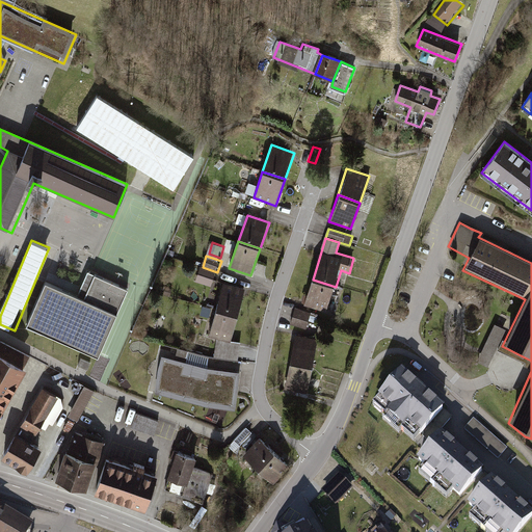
[(217,272),(203,267),(197,282),(213,287),(217,272)]
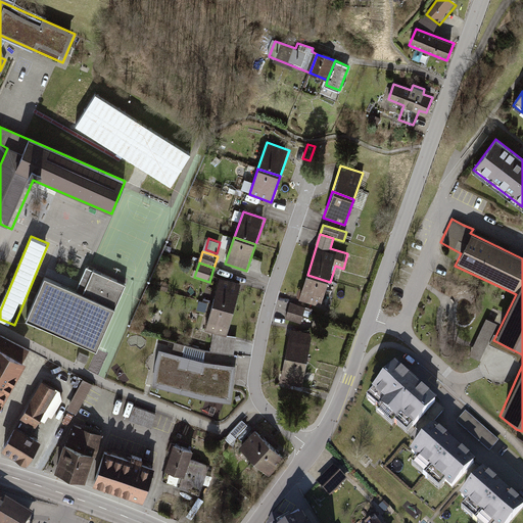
[(42,276),(24,321),(95,352),(124,284),(90,269),(80,293),(42,276)]
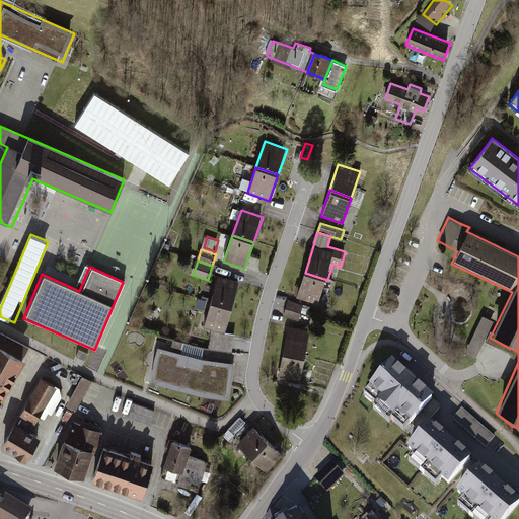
[(305,273),(298,299),(319,306),(327,280),(305,273)]
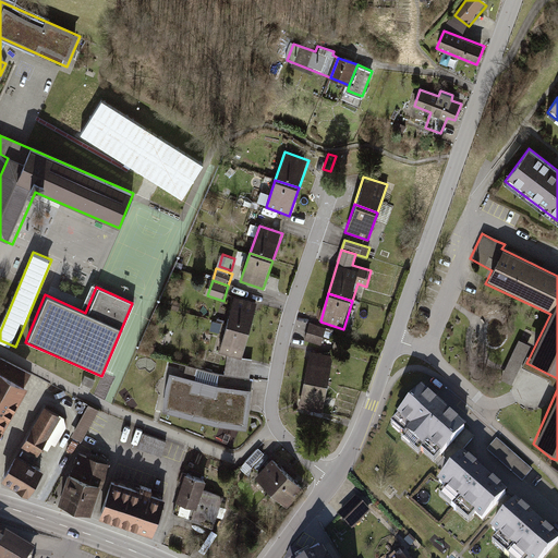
[(232,298),(226,325),(250,331),(257,304),(232,298)]
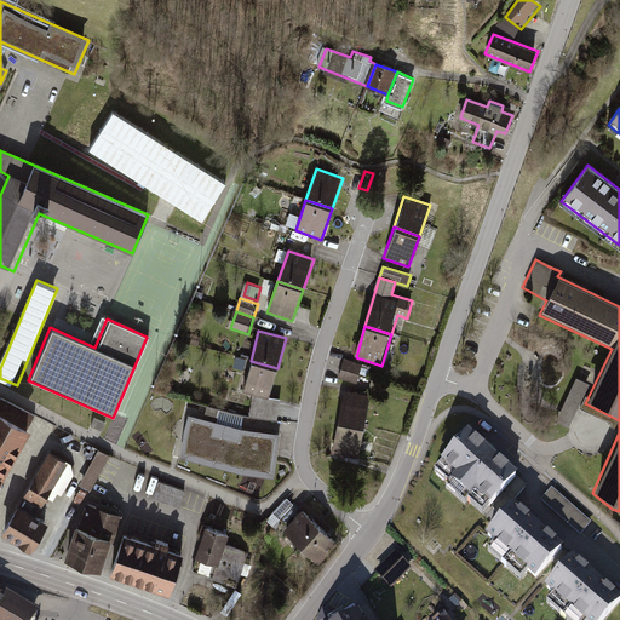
[(344,360),(342,371),(361,375),(368,378),(371,368),(344,360)]
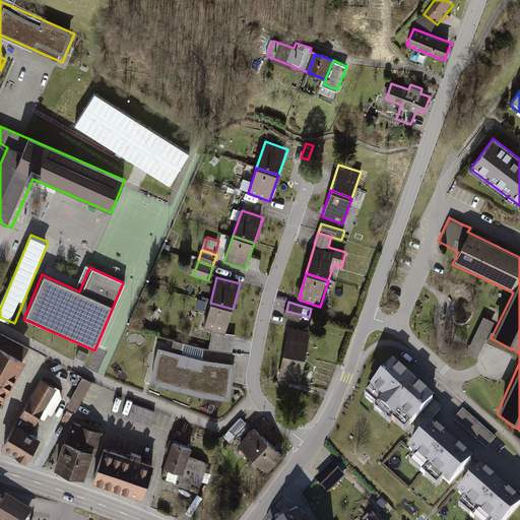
[(210,303),(203,329),(226,335),(233,309),(210,303)]
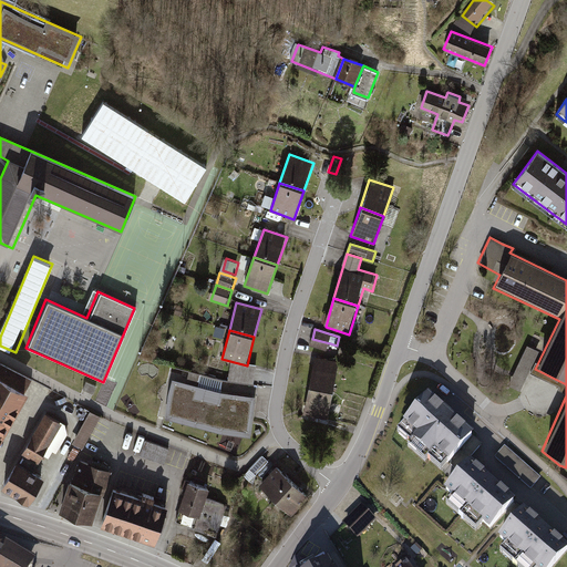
[(312,339),(309,348),(327,352),(330,343),(312,339)]
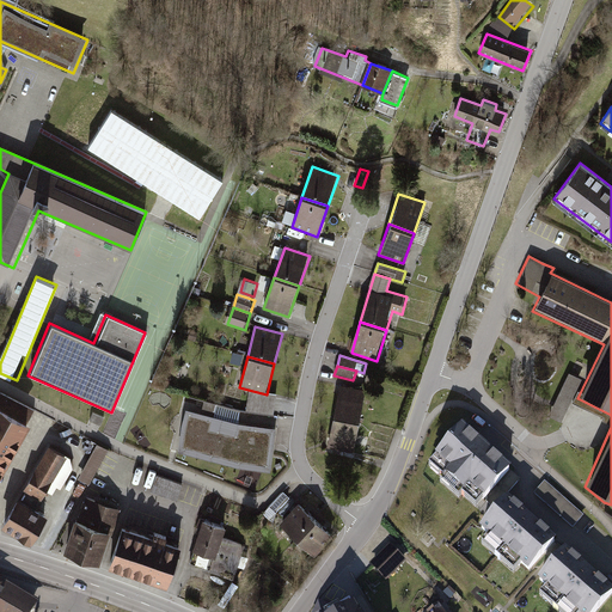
[(567,421),(582,375),(568,371),(552,416),(567,421)]
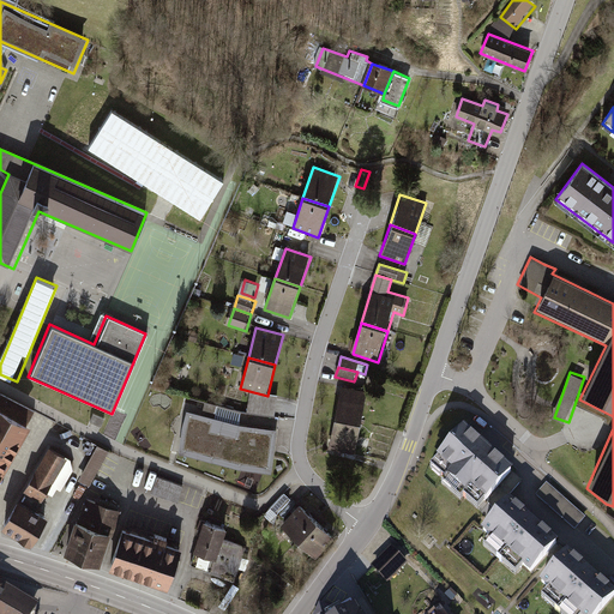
[(341,387),(335,419),(361,423),(367,391),(341,387)]
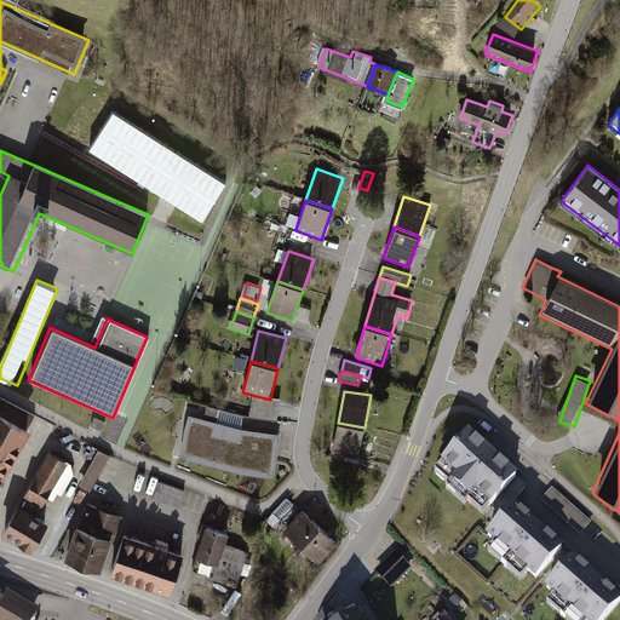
[(16,408),(3,400),(0,405),(0,408),(12,415),(16,408)]
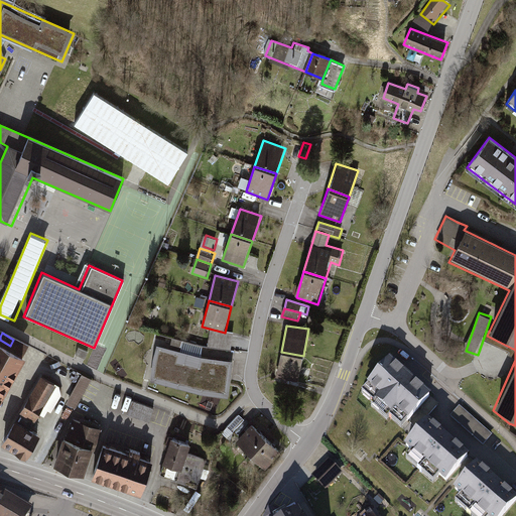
[(0,398),(24,356),(0,343),(0,398)]
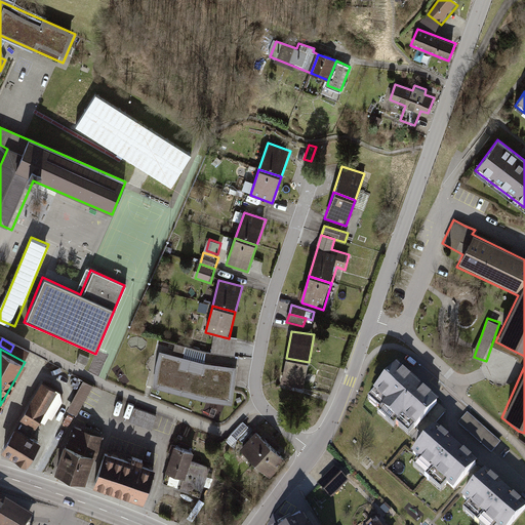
[(203,372),(180,366),(182,358),(161,352),(157,365),(156,385),(199,396),(203,372)]
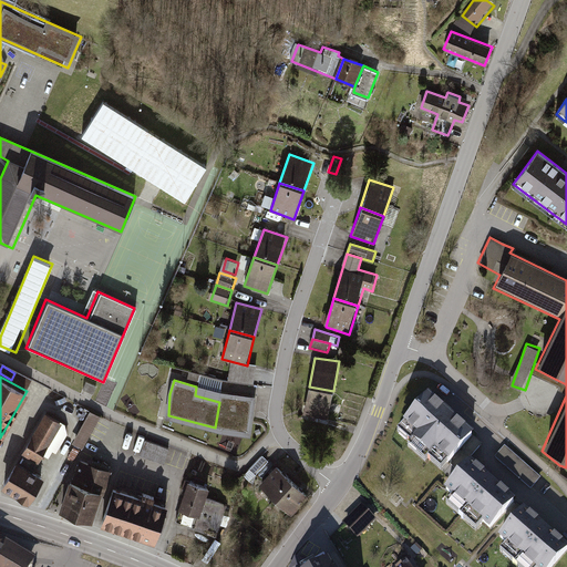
[(309,387),(303,416),(329,421),(333,391),(309,387)]
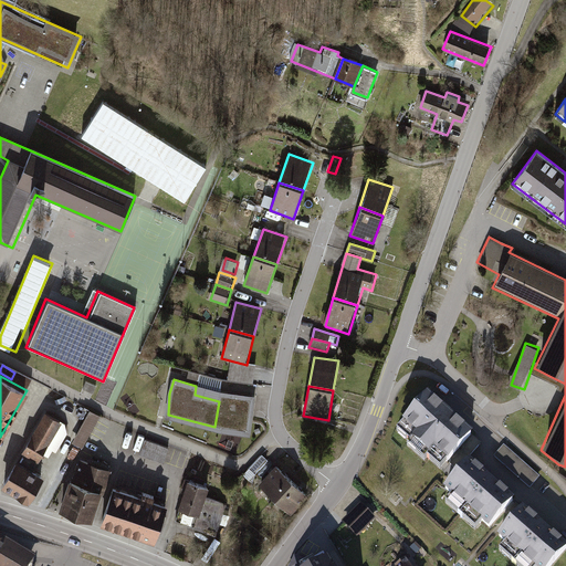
[(219,401),(215,427),(220,429),(249,432),(253,398),(220,394),(219,401)]
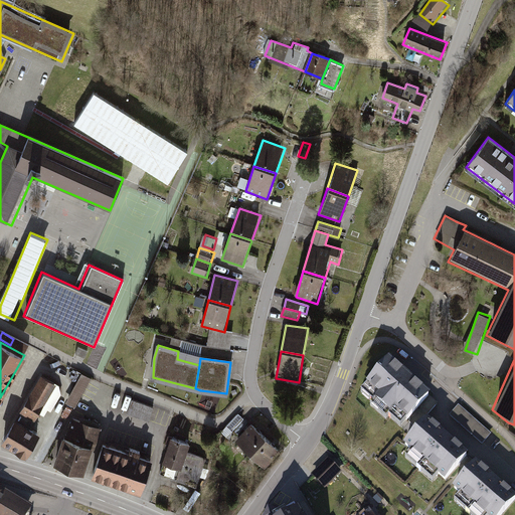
[(422,385),(395,360),(375,381),(402,406),(422,385)]
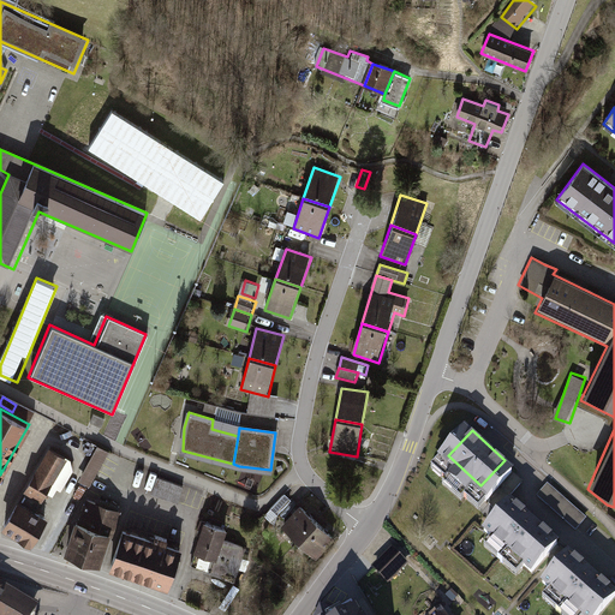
[(64,457),(45,446),(0,524),(0,525),(30,543),(45,518),(33,512),(64,457)]
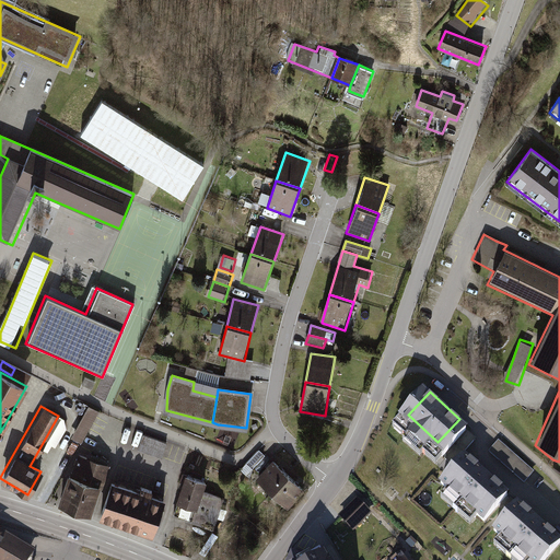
[(98,412),(91,408),(74,439),(82,443),(98,412)]
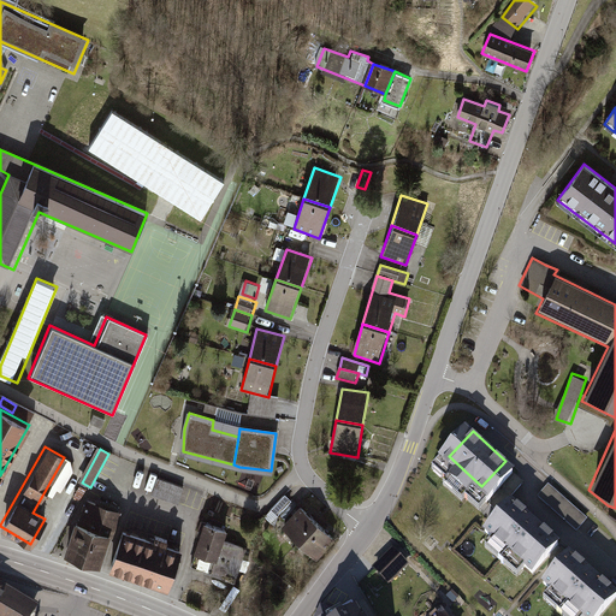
[(519,475),(513,469),(490,493),(496,499),(519,475)]
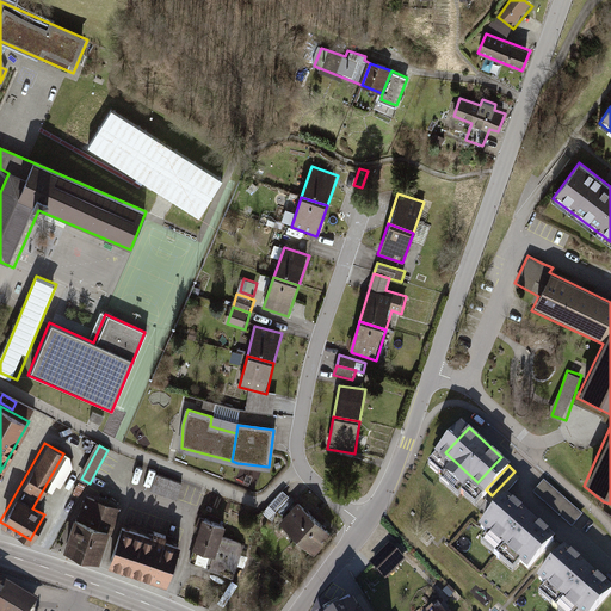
[(123,473),(118,483),(128,487),(133,476),(123,473)]
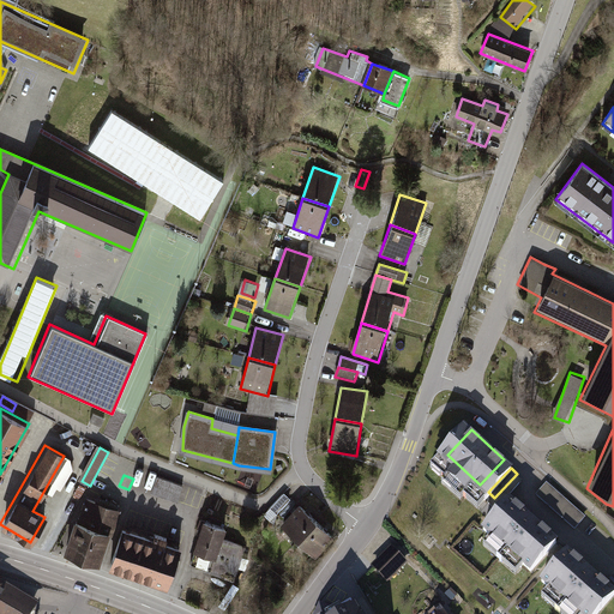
[(185,488),(157,477),(151,493),(179,504),(185,488)]
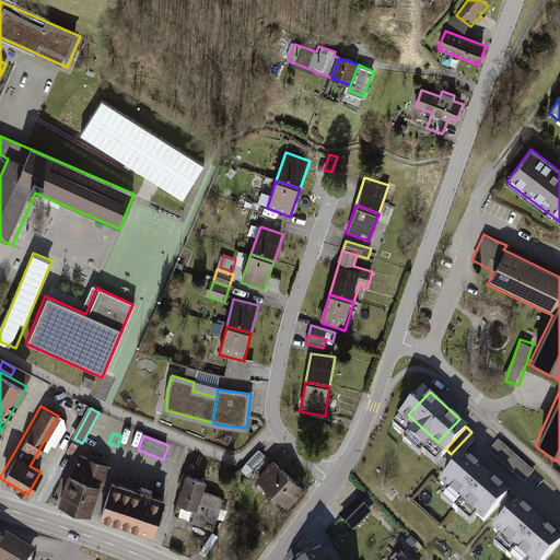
[(529,471),(506,448),(500,455),(524,477),(529,471)]
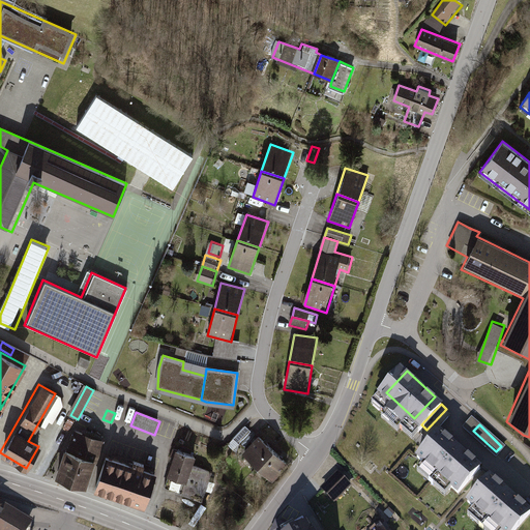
[(486,460),(449,425),(427,450),(462,484),(486,460)]
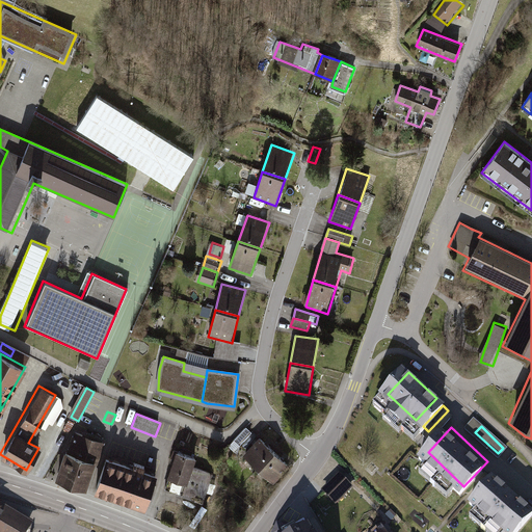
[(239,447),(251,434),(245,428),(233,440),(239,447)]
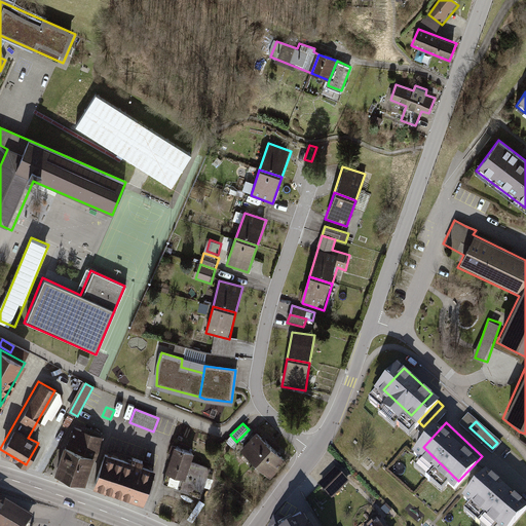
[(70,426),(52,473),(82,484),(100,438),(70,426)]
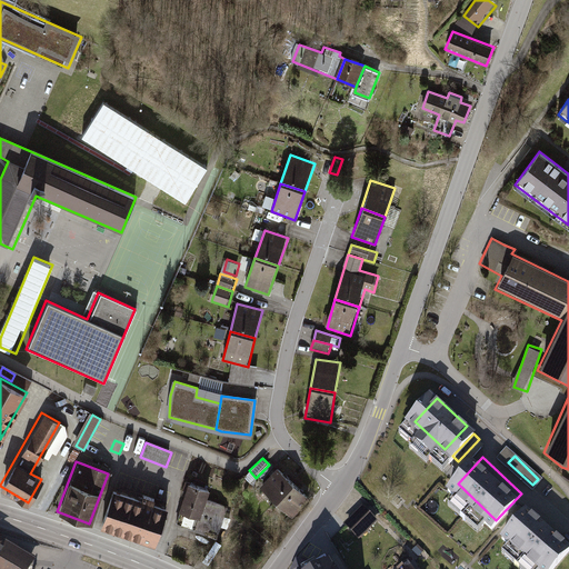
[(276,467),(258,485),(273,500),(291,482),(276,467)]
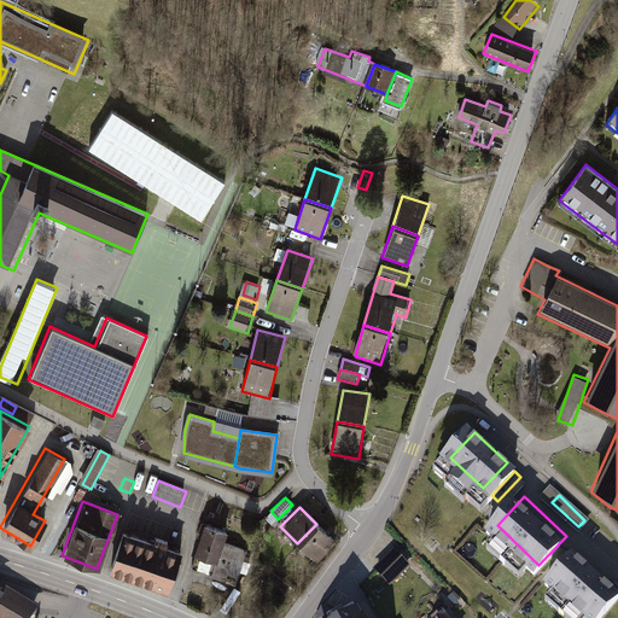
[(234,582),(245,548),(221,541),(225,531),(203,524),(188,566),(234,582)]
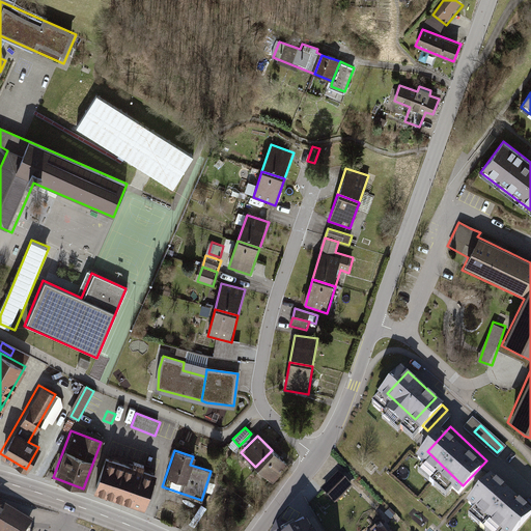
[(287,465),(272,450),(255,467),(271,481),(287,465)]
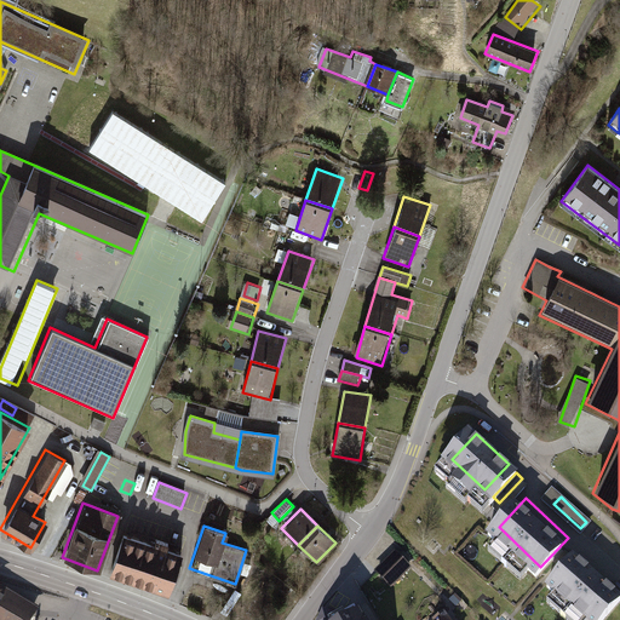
[(149,546),(121,535),(107,573),(167,596),(182,558),(167,552),(170,546),(151,539),(149,546)]
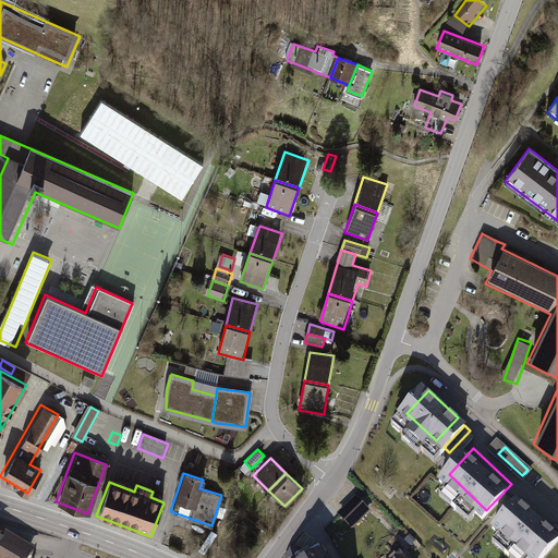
[(544,557),(557,545),(557,523),(530,495),(506,518),(544,557)]
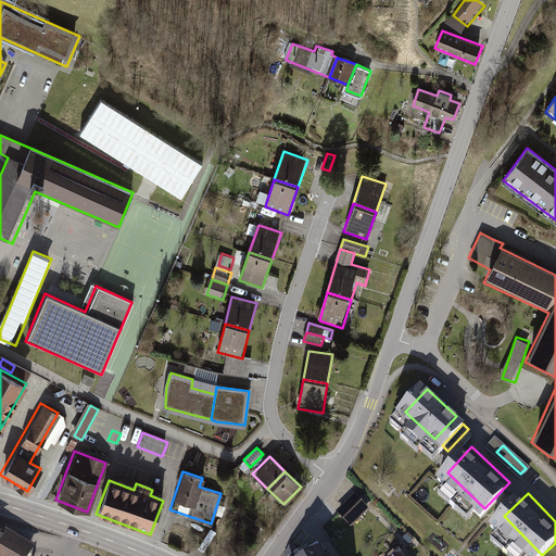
[(371,512),(357,497),(338,515),(352,529),(371,512)]
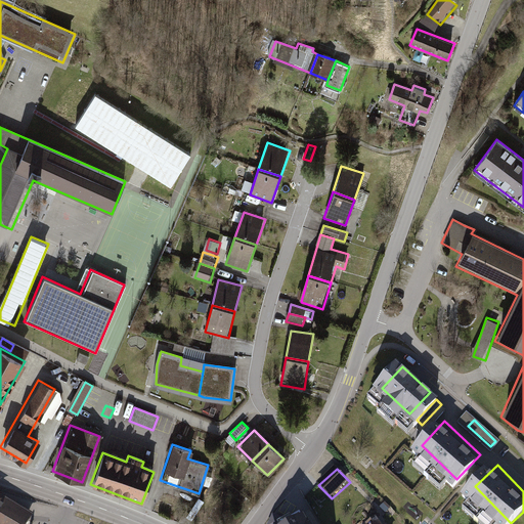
[(0,523),(25,523),(29,518),(6,505),(4,508),(0,505),(0,523)]
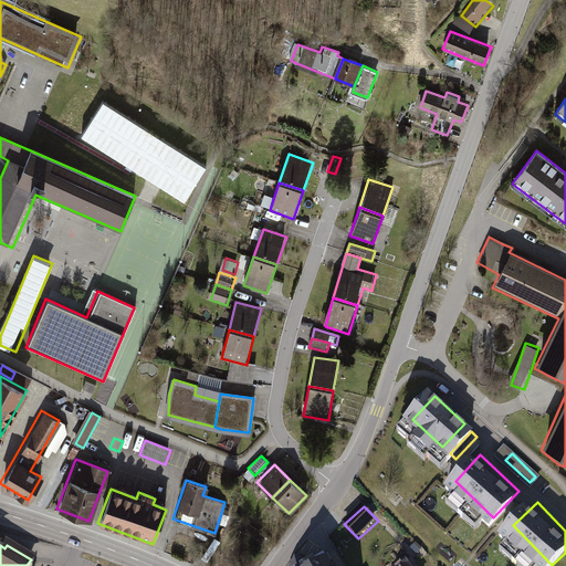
[(422,552),(419,545),(410,549),(413,556),(422,552)]
